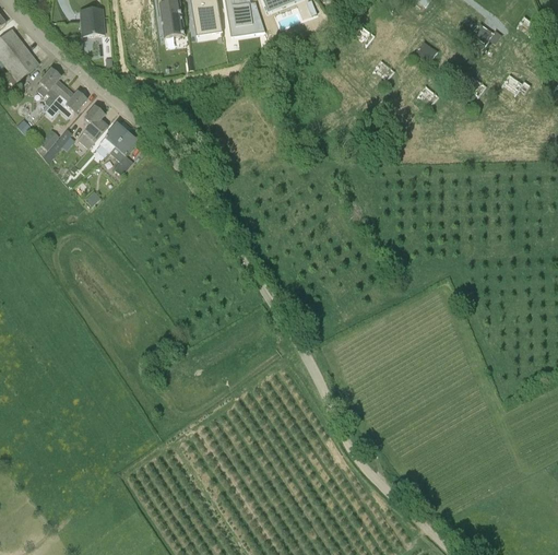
[(186,33),(181,0),(161,3),(166,36),(186,33)]
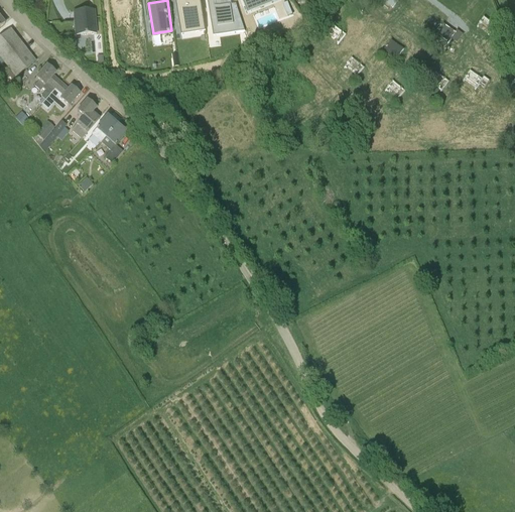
[(207,27),(202,0),(177,0),(181,26),(197,23),(197,28),(207,27)]
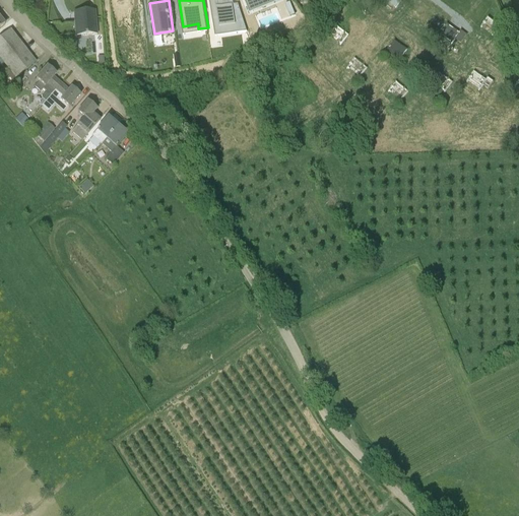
[(235,2),(235,0),(211,0),(214,16),(219,15),(221,23),(236,21),(237,30),(248,28),(240,1),(235,2)]
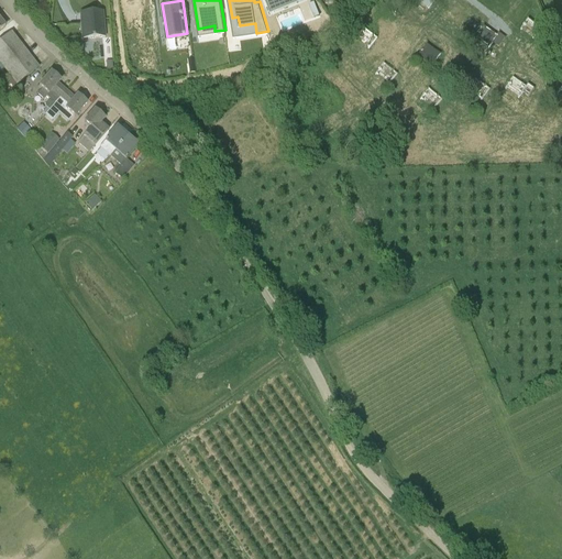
[(267,0),(272,9),(293,0),(267,0)]
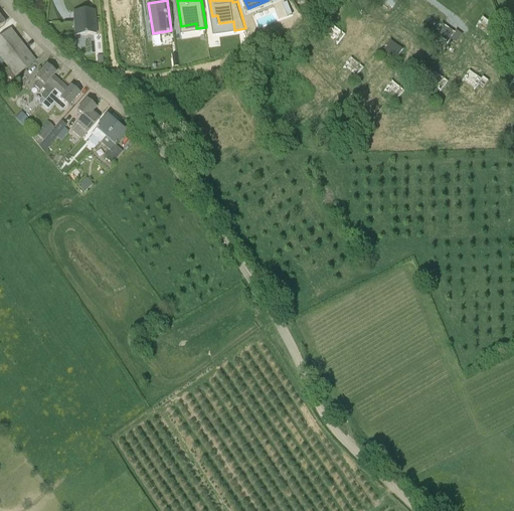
[(90,9),(90,7),(73,8),(75,32),(97,30),(95,9),(90,9)]
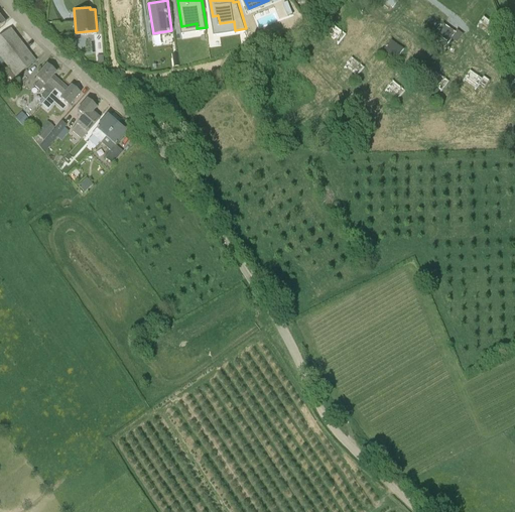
[(492,32),(498,20),(486,14),(480,25),(492,32)]
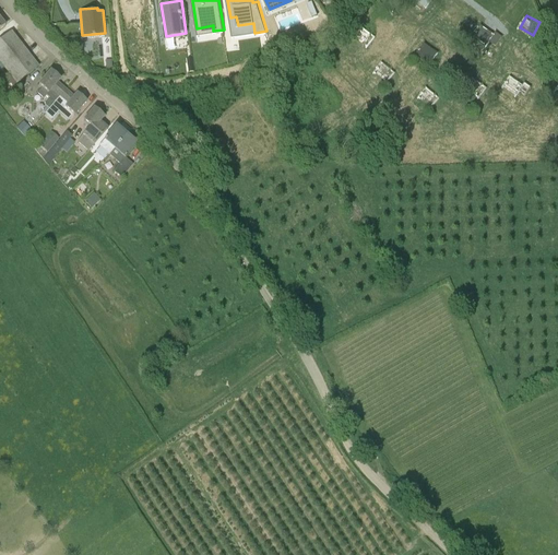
[(498,44),(505,35),(484,22),(475,35),(490,45),(493,40),(498,44)]
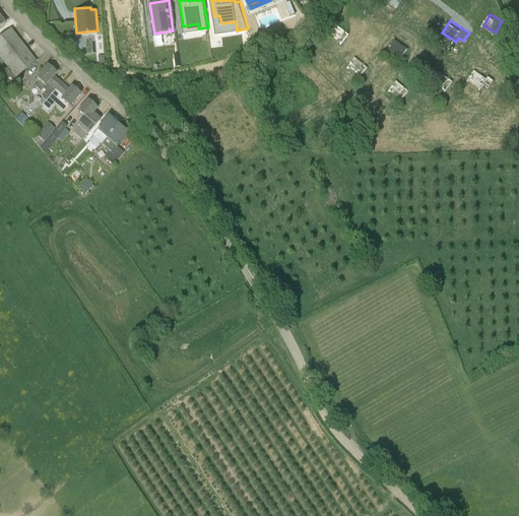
[(0,62),(5,59),(12,68),(5,72),(8,77),(11,75),(13,77),(17,74),(37,59),(11,27),(0,35),(0,62)]
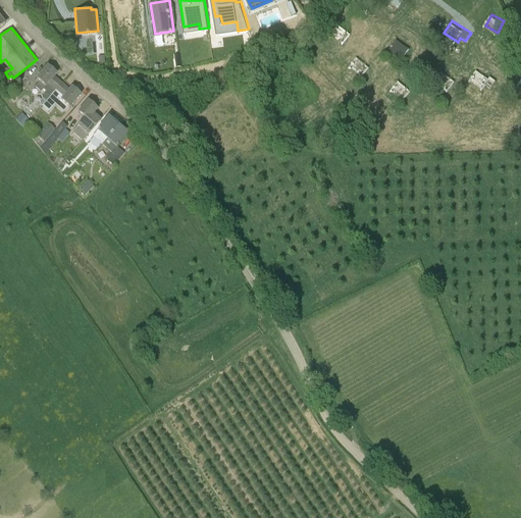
[(403,59),(412,46),(399,37),(389,49),(403,59)]
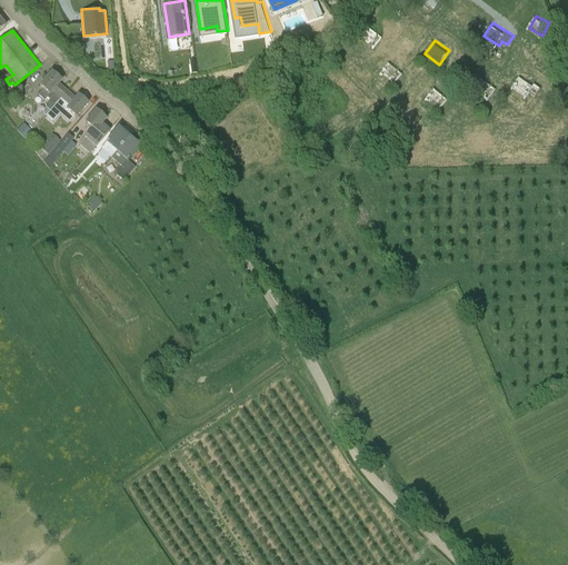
[(397,80),(405,69),(390,59),(382,70),(397,80)]
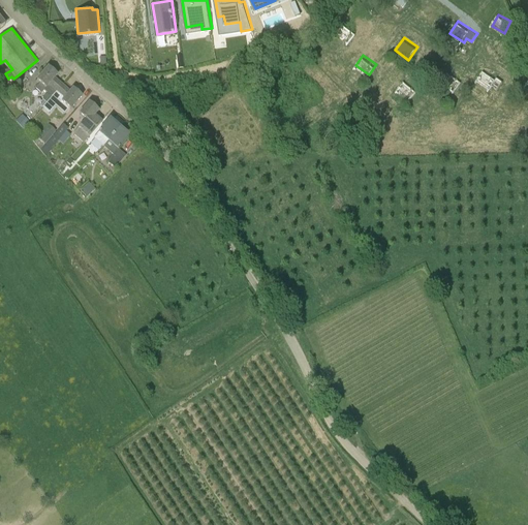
[(41,102),(43,104),(63,82),(55,74),(58,71),(50,64),(49,64),(48,64),(37,76),(40,80),(36,85),(42,91),(45,88),(49,90),(43,96),(44,98),(41,102)]
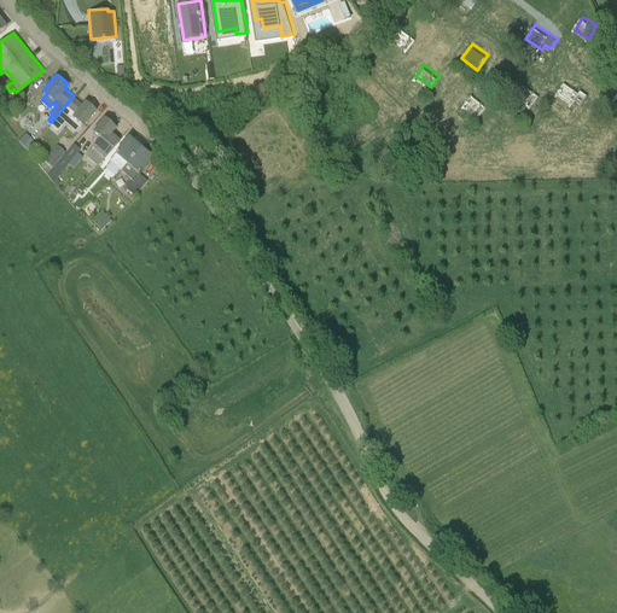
[(576,99),(585,103),(589,91),(564,81),(559,95),(575,101),(576,99)]
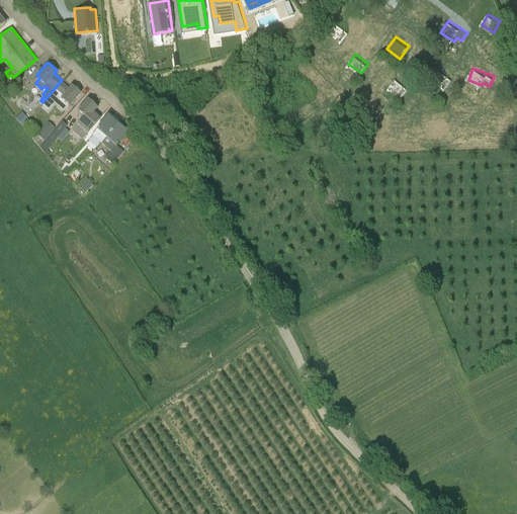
[(448,87),(453,76),(439,70),(434,81),(448,87)]
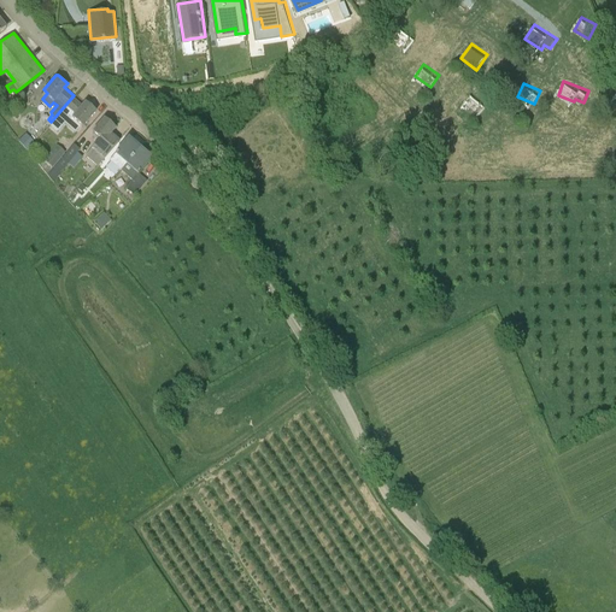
[(473,92),(464,104),(479,115),(488,103),(473,92)]
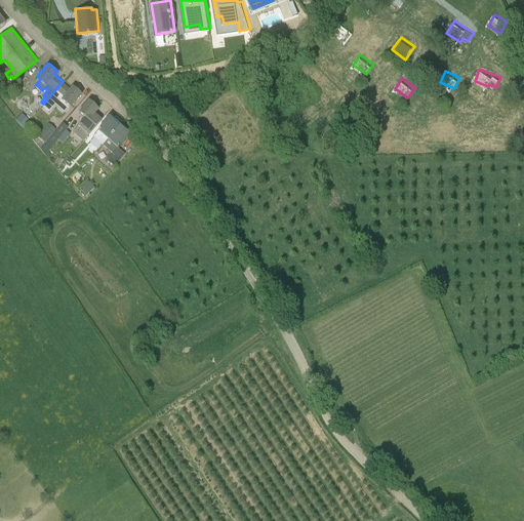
[(63,81),(43,104),(49,108),(57,97),(61,101),(63,98),(71,106),(82,92),(74,84),(71,87),(63,81)]
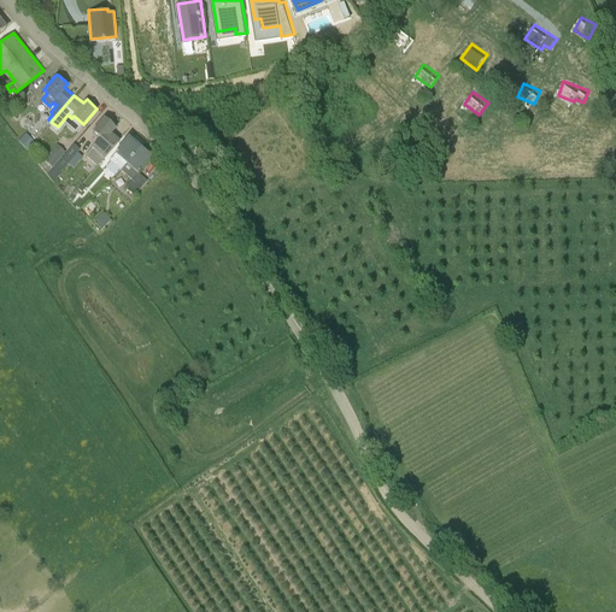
[(111,136),(115,133),(111,130),(116,125),(105,116),(93,129),(100,135),(99,137),(103,141),(105,139),(109,141),(112,137),(111,136)]
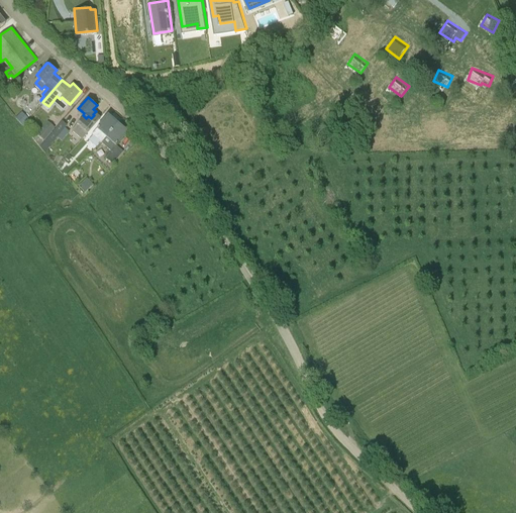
[(16,114),(23,122),(29,116),(22,108),(16,114)]
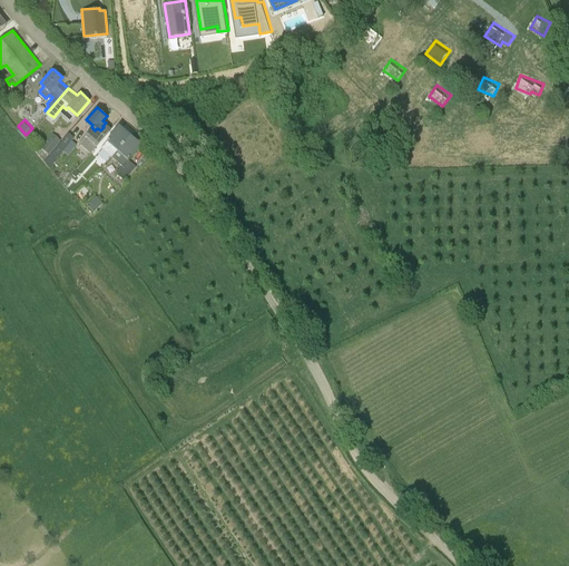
[(95,130),(91,127),(80,140),(91,150),(110,128),(106,123),(102,126),(104,127),(100,130),(97,128),(95,130)]
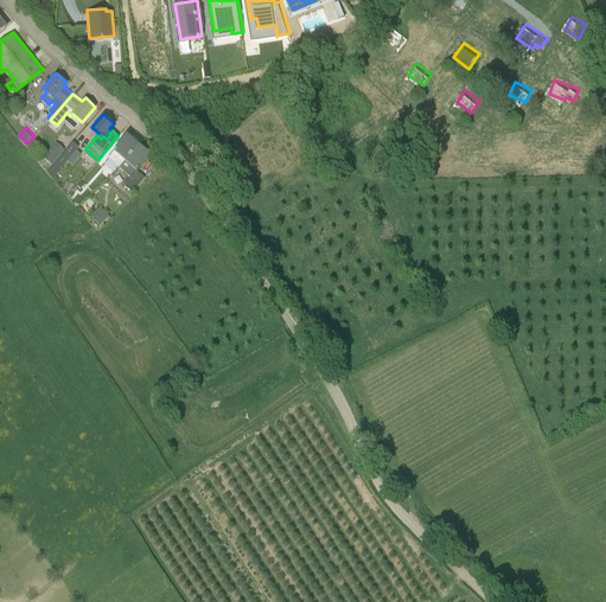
[(120,164),(138,143),(127,134),(127,133),(114,148),(109,154),(120,164)]
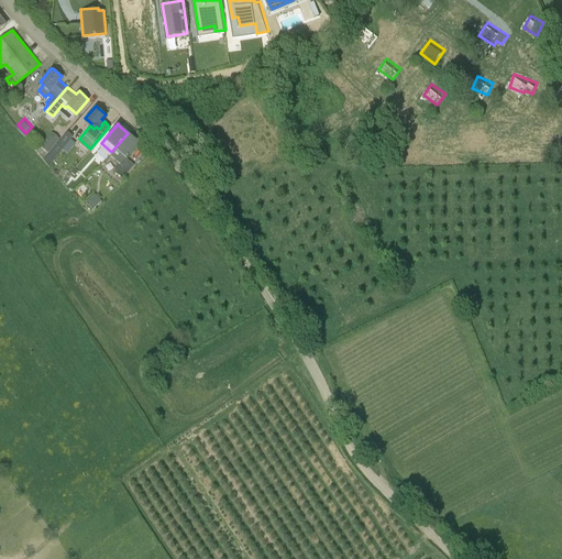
[(52,129),(41,143),(48,150),(59,135),(52,129)]
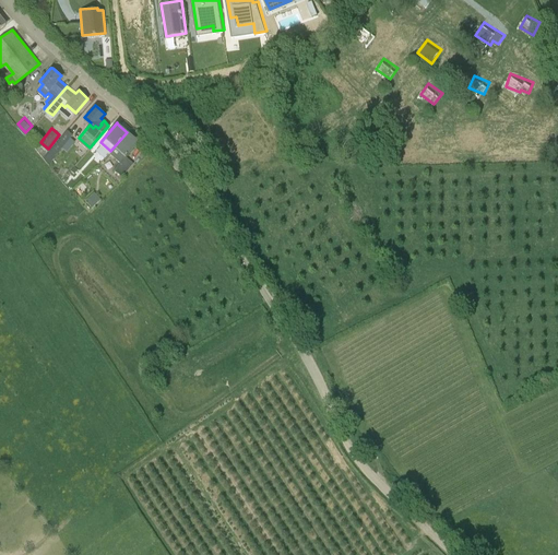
[(49,149),(55,154),(71,136),(73,133),(68,128),(66,130),(49,149)]
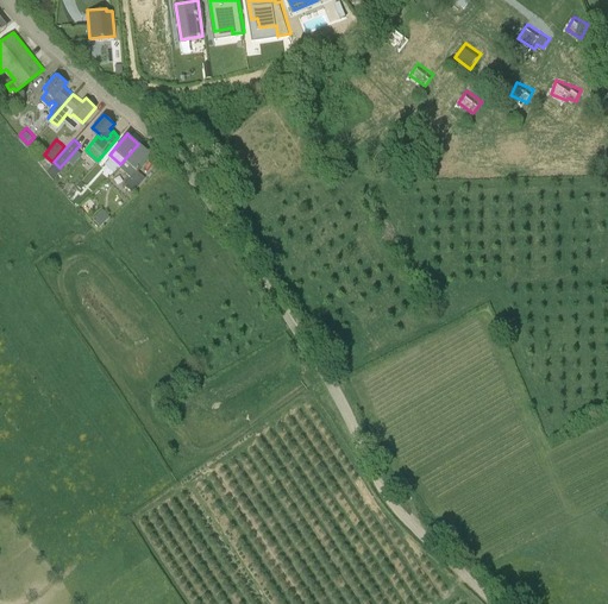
[(149,152),(138,144),(120,164),(131,174),(124,182),(133,190),(146,175),(137,168),(150,153),(150,152),(149,152)]
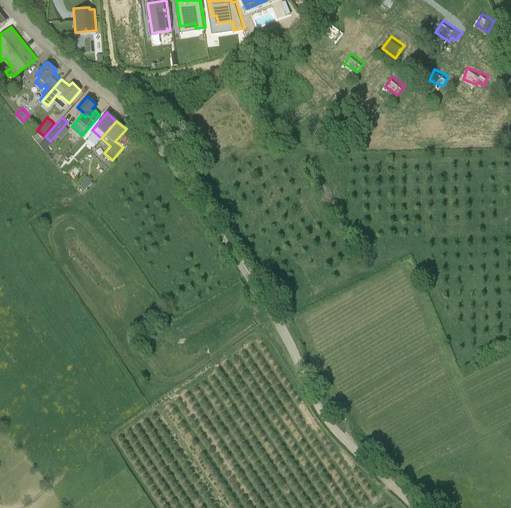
[(74,153),(83,143),(78,139),(69,149),(73,152),(74,153)]
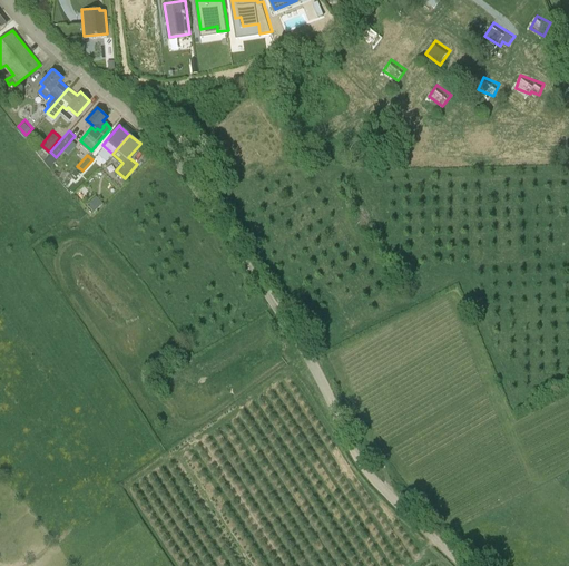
[(99,201),(94,195),(89,201),(95,206),(99,201)]
